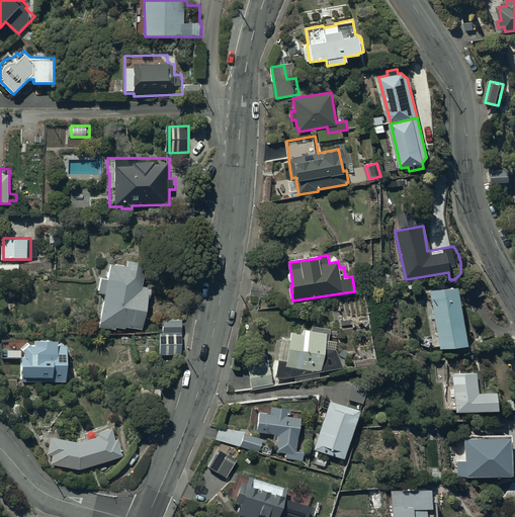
[(127,266),(111,264),(108,280),(101,279),(99,292),(105,293),(100,327),(116,329),(117,327),(126,329),(127,327),(145,329),(155,264),(129,261),(127,266)]
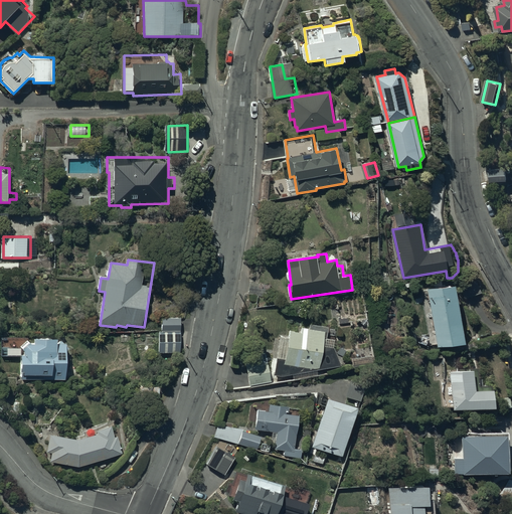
[(21,264),(0,263),(0,273),(21,273),(21,264)]
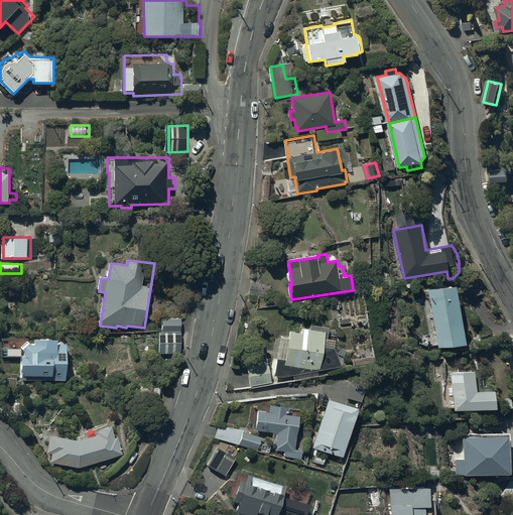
[(454,285),(429,289),(439,349),(465,345),(460,318),(464,318),(460,295),(456,296),(454,285)]
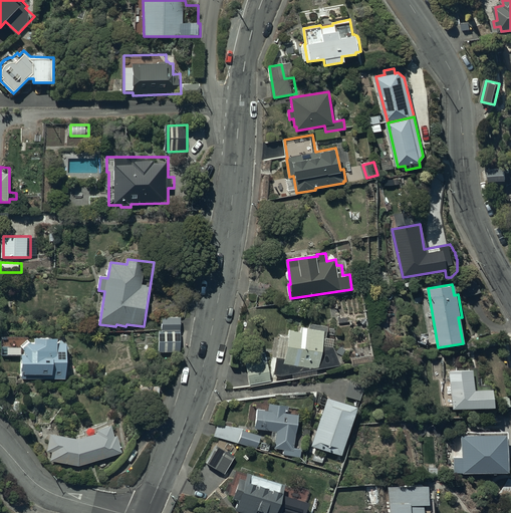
[(182,351),(182,317),(164,317),(164,330),(161,330),(161,351),(182,351)]
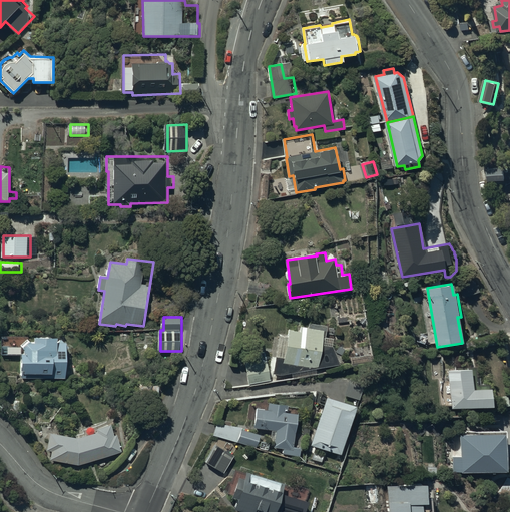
[(288,336),(281,334),(275,374),(283,375),(338,363),(334,346),(333,346),(334,338),(326,337),(328,325),(310,322),(310,326),(302,325),(301,330),(289,329),(288,336)]
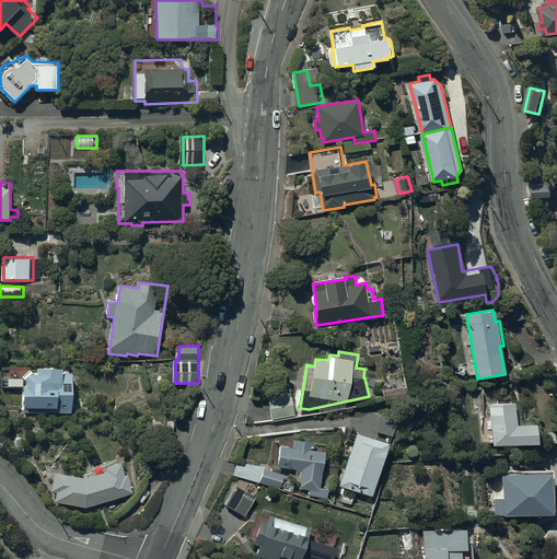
[(24,405),(26,405),(26,412),(73,412),(73,373),(62,373),(62,370),(37,370),(37,374),(35,374),(33,372),(25,380),(27,382),(27,386),(24,386),(24,405)]
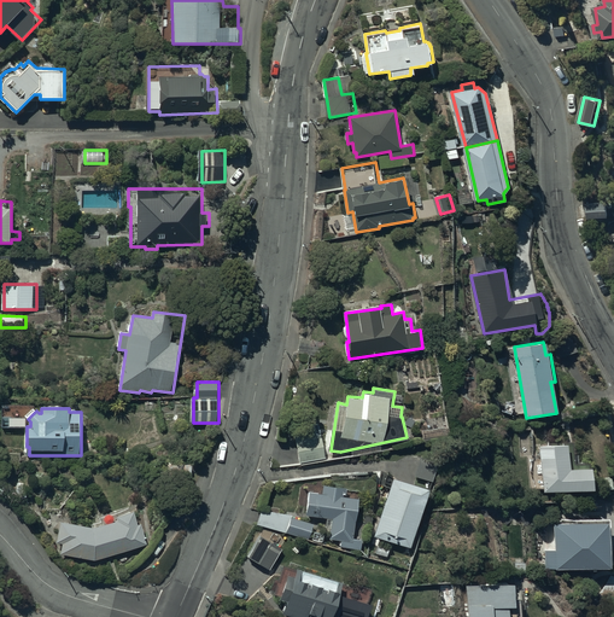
[(327,460),(322,429),(296,434),(302,463),(303,463),(304,464),(327,460)]
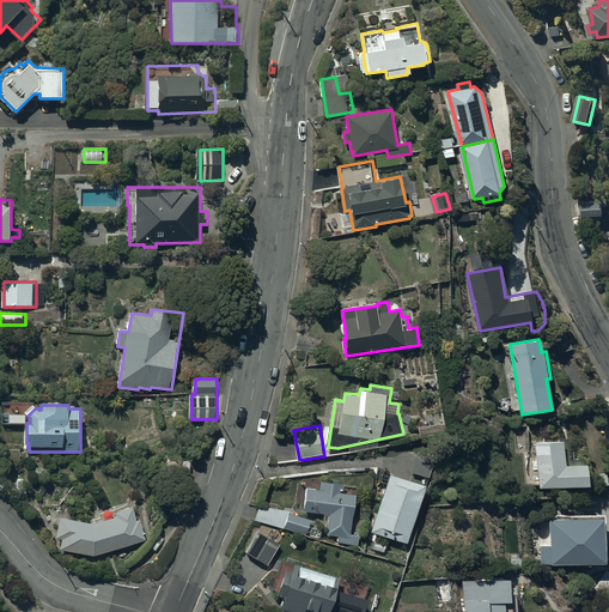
[(539,489),(585,486),(584,465),(564,466),(562,441),(536,443),(539,489)]
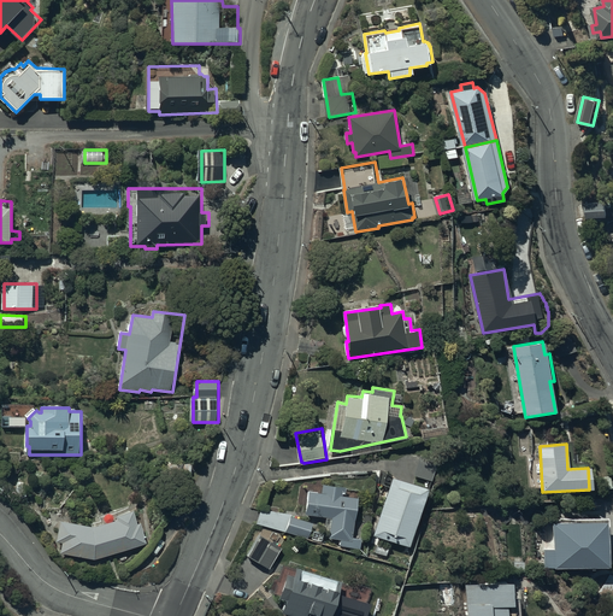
[(419,461),(414,475),(435,481),(438,467),(419,461)]
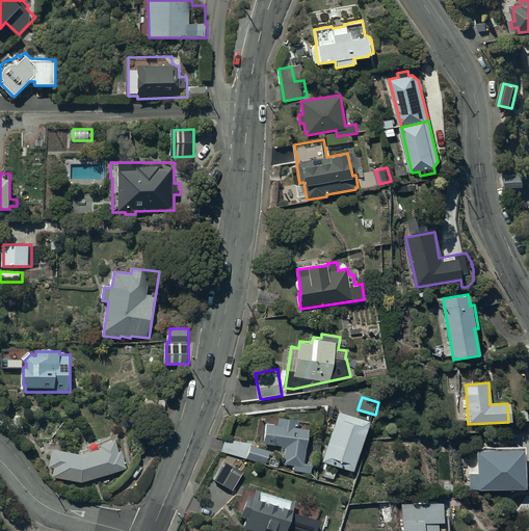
[(166,400),(148,400),(148,412),(166,412),(166,400)]
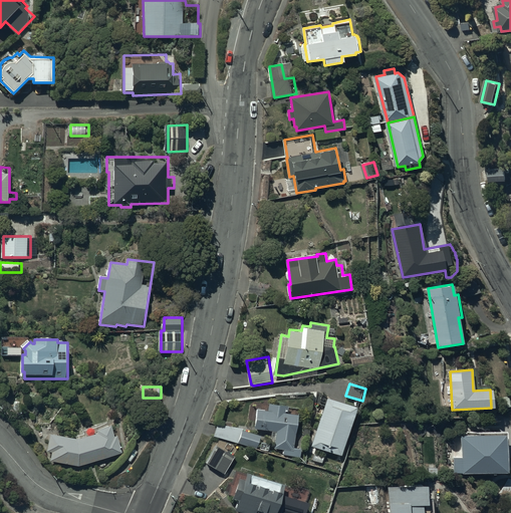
[(342,456),(356,406),(326,398),(312,447),(342,456)]
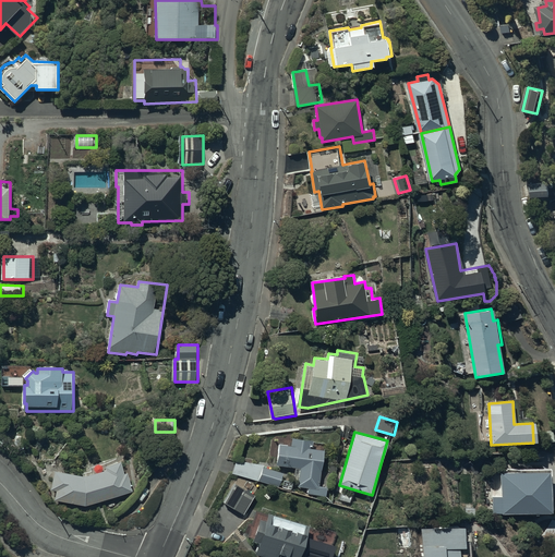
[(293,445),(280,444),(278,464),(298,467),(297,476),(300,477),(300,486),(310,487),(309,494),(328,496),(329,485),(321,485),(324,450),(314,449),(315,440),(293,438),(293,445)]
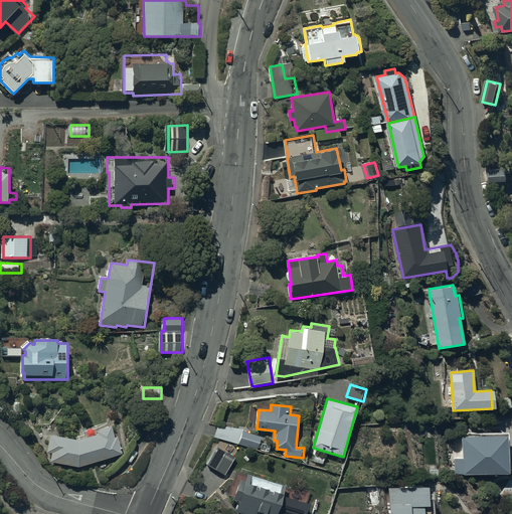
[(99,429),(78,436),(79,441),(53,435),(49,451),(55,453),(53,461),(81,467),(124,453),(119,437),(117,437),(114,425),(99,431),(99,429)]
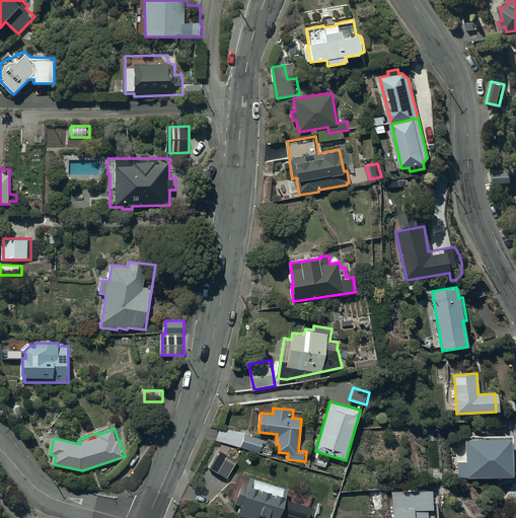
[(260,451),(265,439),(247,433),(242,445),(260,451)]
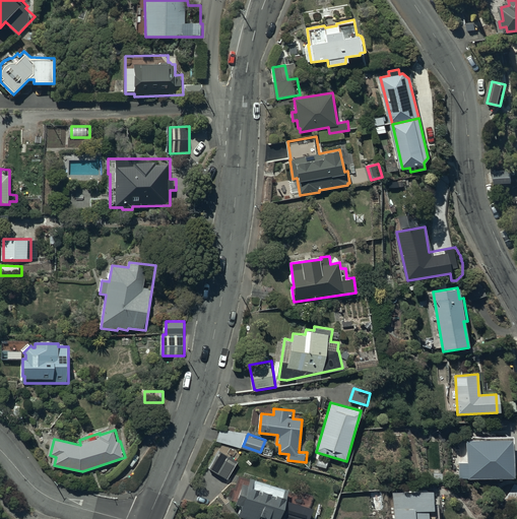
[(461,463),(461,479),(515,477),(513,438),(467,441),(468,462),(461,463)]
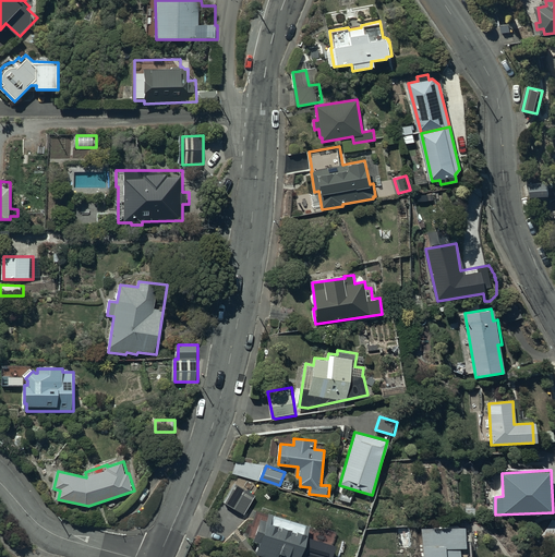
[(238,482),(225,501),(244,515),(257,495),(238,482)]
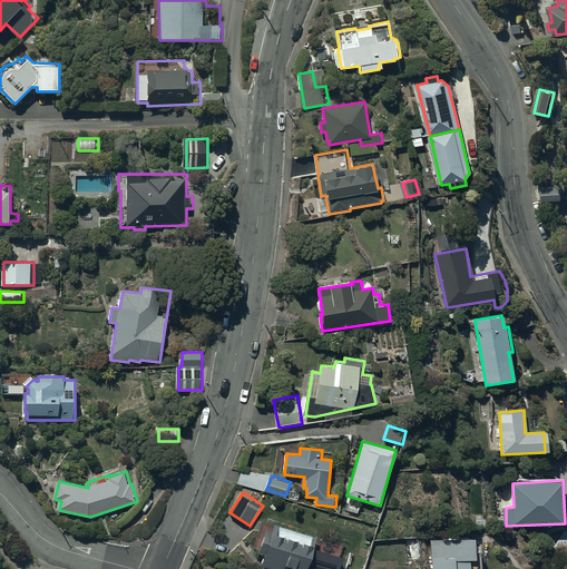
[(264,555),(261,566),(270,568),(322,568),(312,566),(313,560),(309,558),(310,551),(314,552),(318,542),(314,541),(315,538),(274,526),(272,533),(265,531),(258,552),(264,555)]
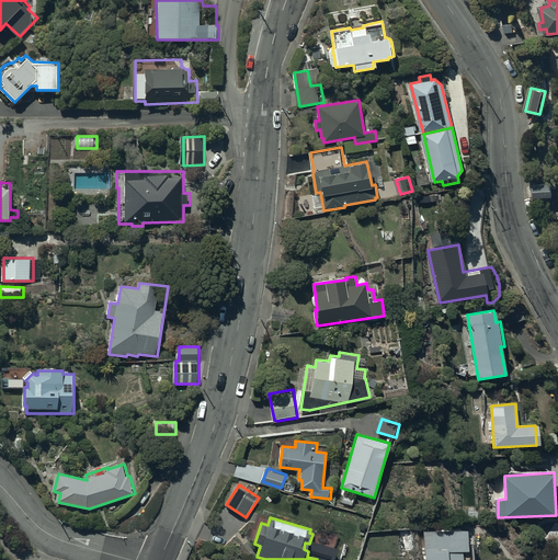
[(557,524),(548,540),(557,545),(557,524)]
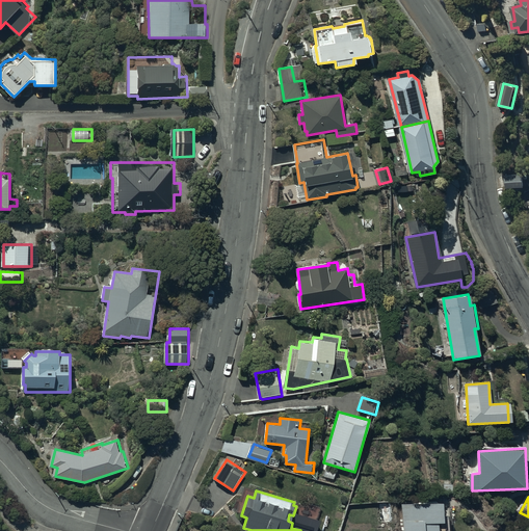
[(441,504),(403,505),(404,530),(438,530),(438,523),(442,523),(441,504)]
